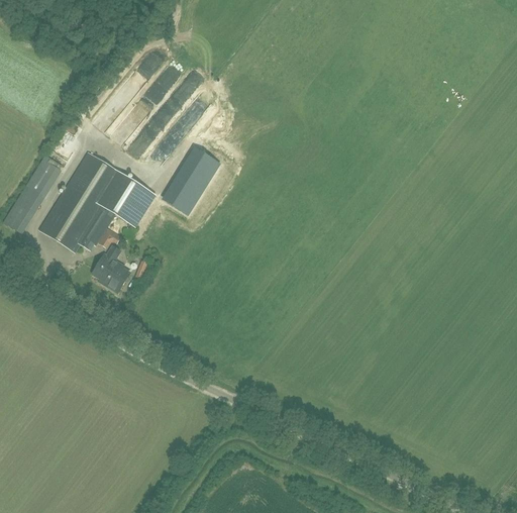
[(58,16),(50,15),(49,23),(56,24),(58,16)]
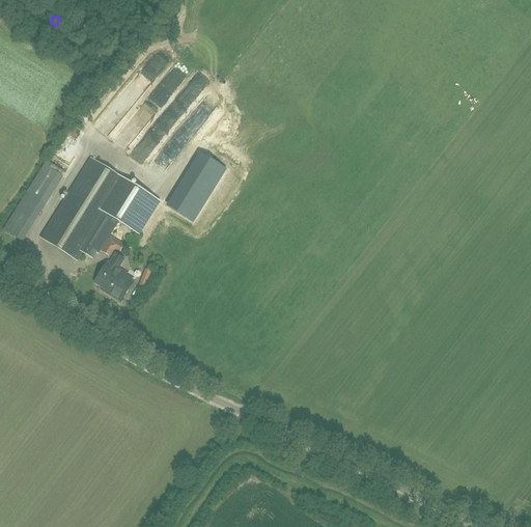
[(151,46),(123,74),(135,85),(163,57),(151,46)]
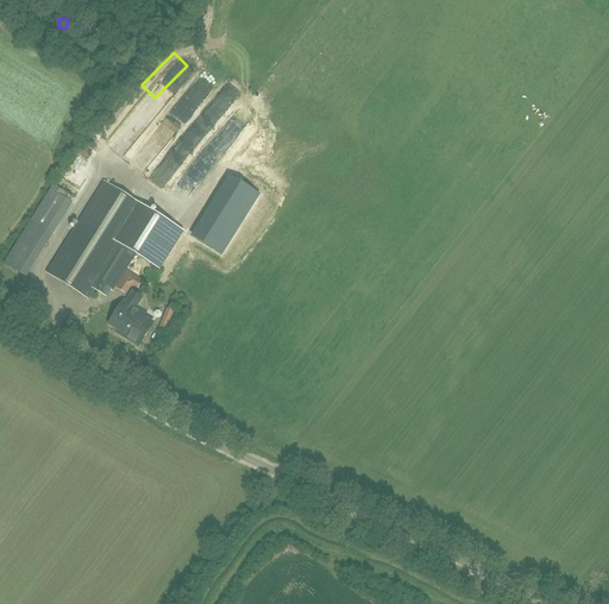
[(69,145),(83,153),(90,142),(76,133),(69,145)]
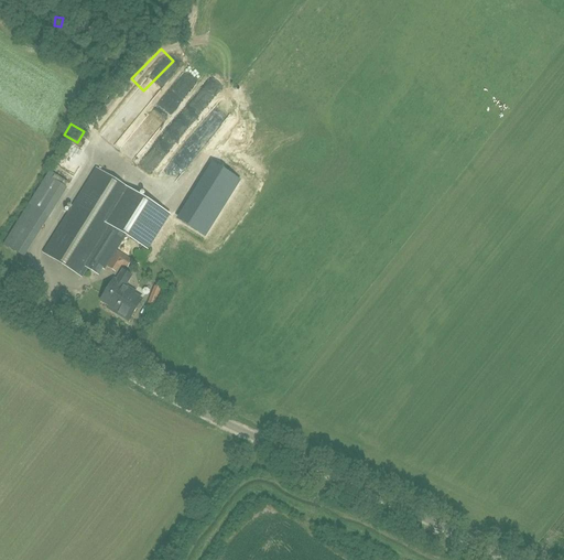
[(186,130),(174,147),(184,155),(197,138),(186,130)]
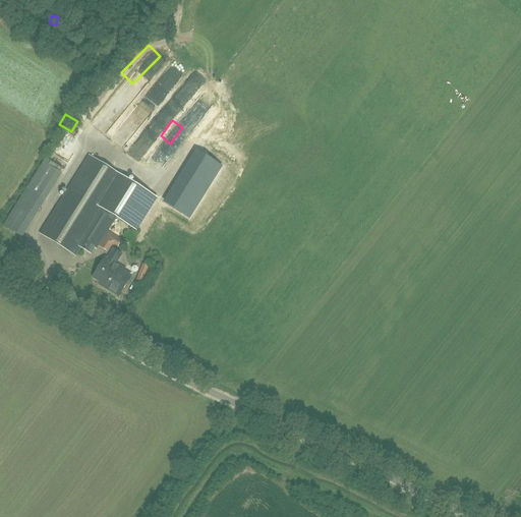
[(124,145),(131,151),(153,127),(146,121),(124,145)]
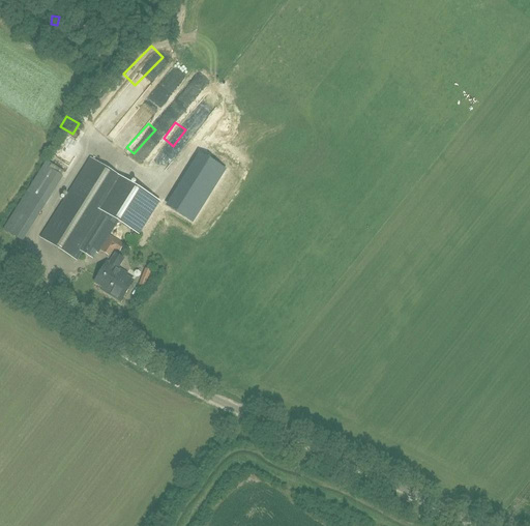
[(76,256),(81,247),(92,255),(96,249),(98,250),(118,217),(138,230),(158,197),(89,154),(39,234),(76,256)]
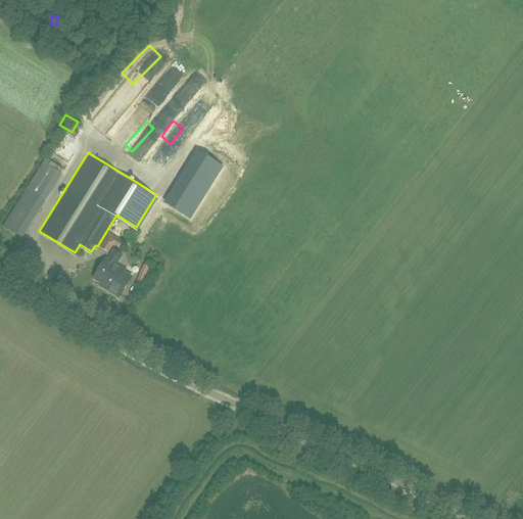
[(20,234),(60,170),(43,158),(3,223),(20,234)]
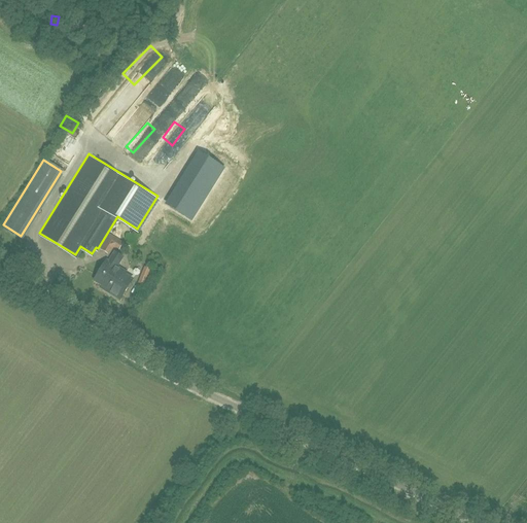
[(110,243),(114,242),(119,245),(123,240),(110,232),(105,240),(110,243)]
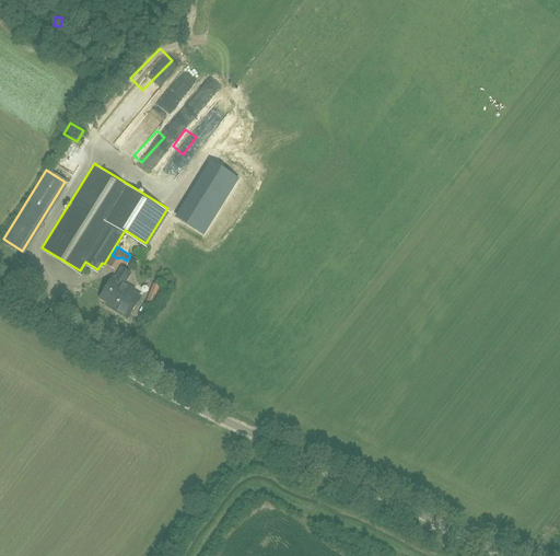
[(127,284),(127,285),(128,282),(124,280),(130,269),(121,265),(114,276),(112,274),(98,296),(113,304),(113,305),(127,284)]
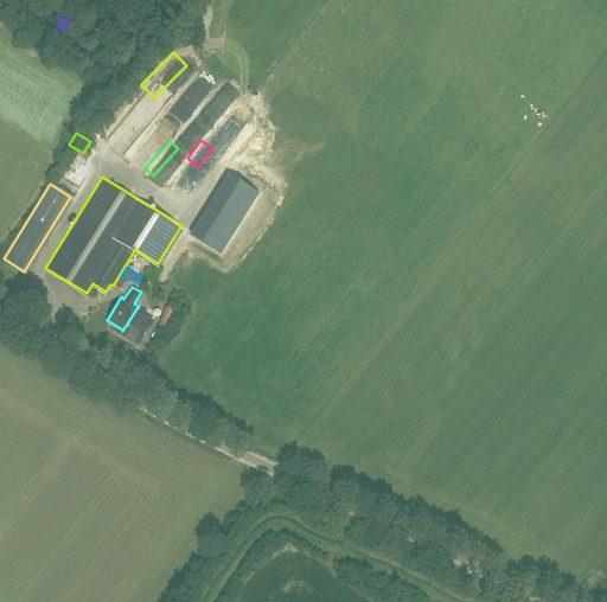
[(153,318),(138,308),(138,307),(122,331),(122,330),(121,332),(138,341),(153,318)]
